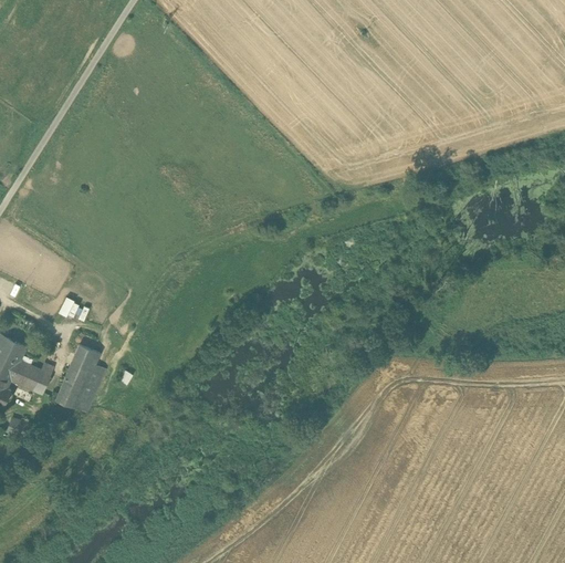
[(67,298),(61,312),(84,322),(91,308),(67,298)]
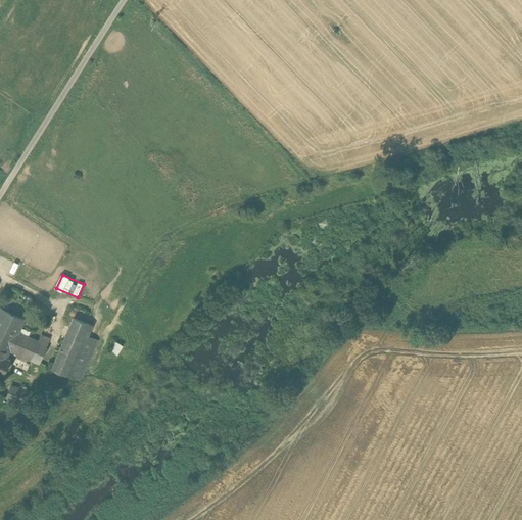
[(24,321),(0,310),(0,326),(17,334),(24,321)]
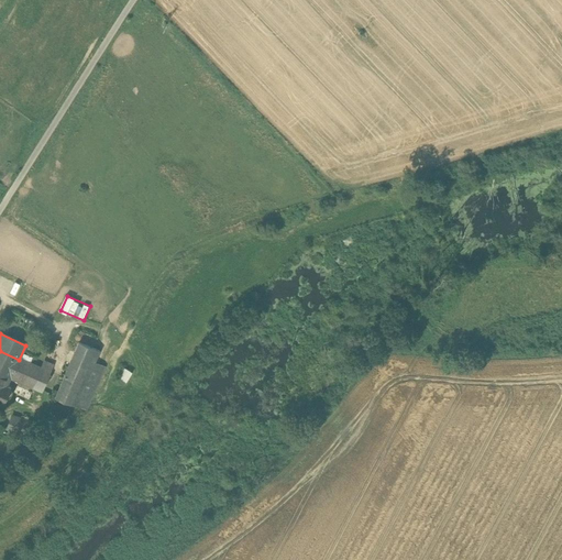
[(78,343),(54,397),(75,406),(94,362),(98,352),(78,343)]
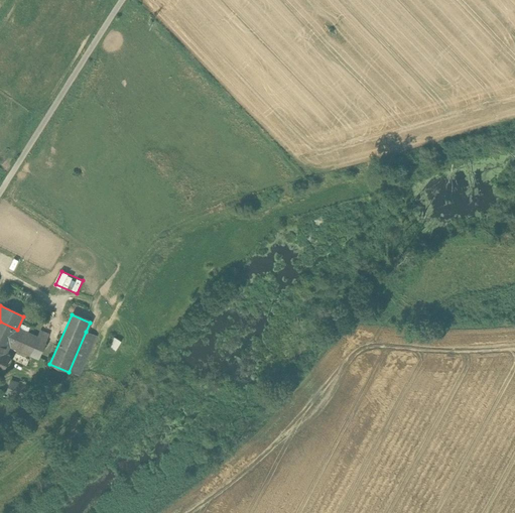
[(17,330),(0,322),(0,340),(9,345),(17,330)]
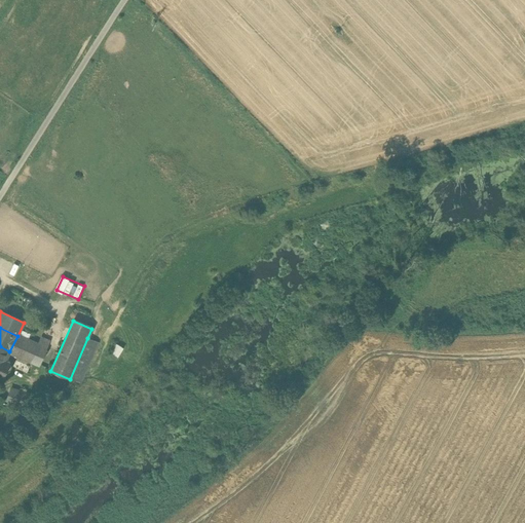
[(46,348),(17,336),(9,351),(10,351),(9,353),(38,366),(46,348)]
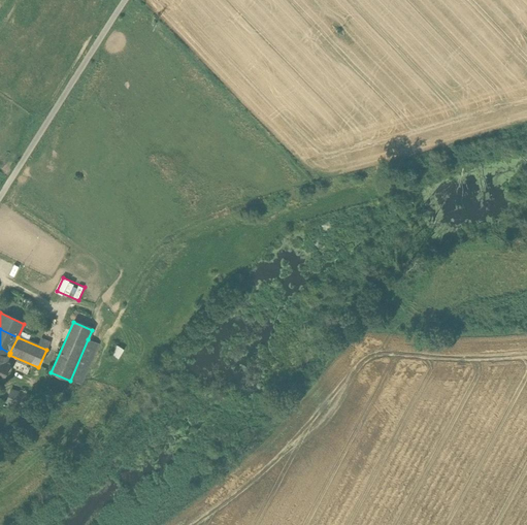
[(88,339),(70,381),(79,385),(97,343),(88,339)]
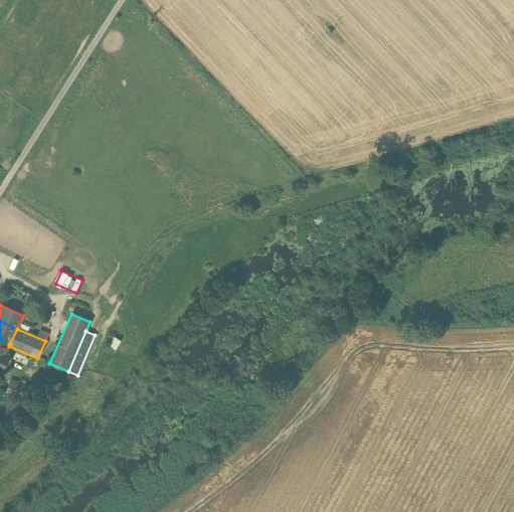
[(108,346),(117,350),(121,340),(113,337),(108,346)]
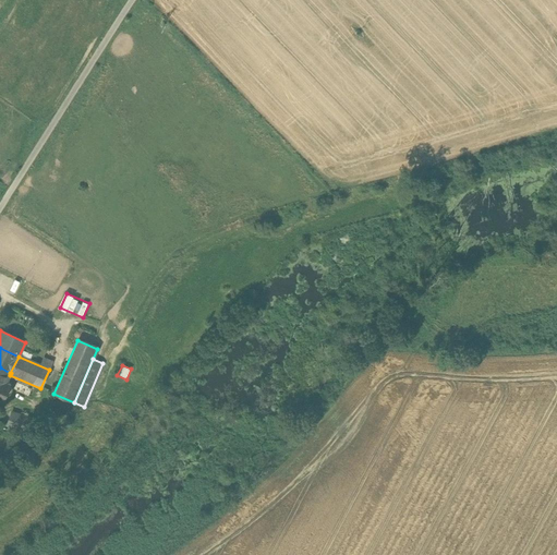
[(10,373),(0,368),(0,401),(1,402),(10,385),(5,384),(10,375),(11,373),(10,373)]
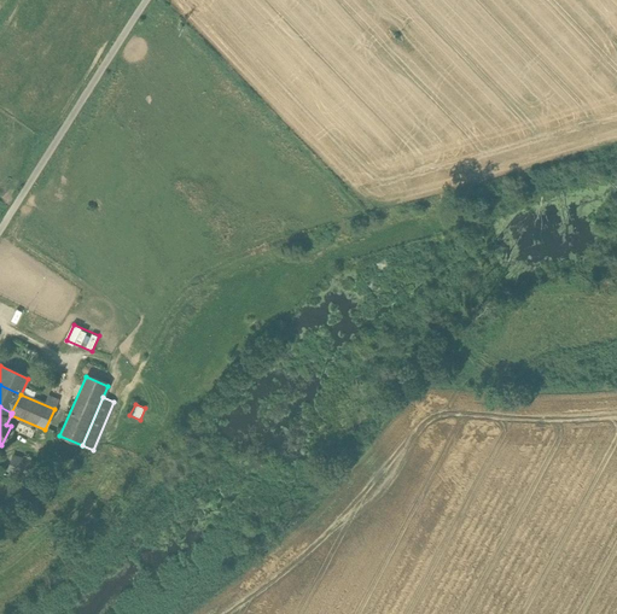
[(36,466),(12,457),(7,472),(31,480),(36,466)]
